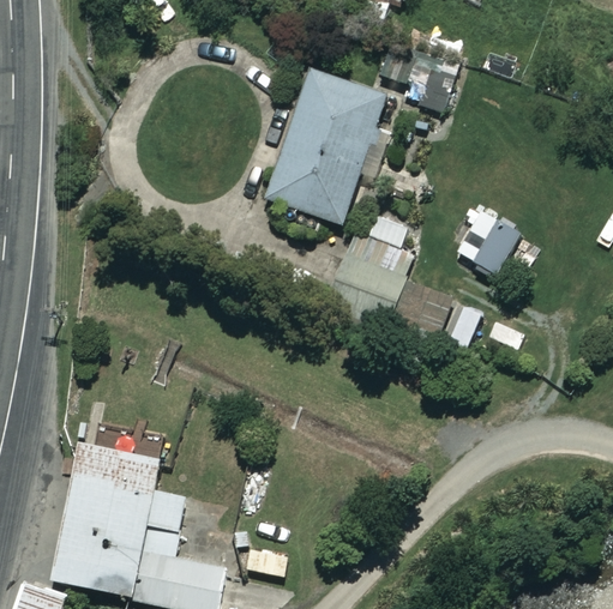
[(456,72),(431,64),(419,102),(444,110),(456,72)]
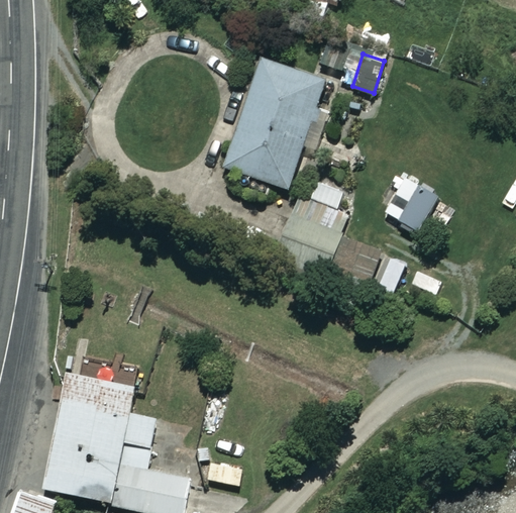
[(325,79),(261,57),(223,168),(288,189),(303,144),(315,148),(328,111),(316,107),(325,79)]
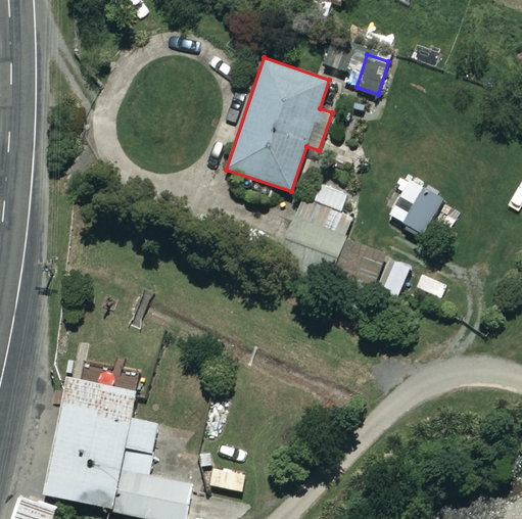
[(443,197),(410,178),(388,215),(422,234),(443,197)]
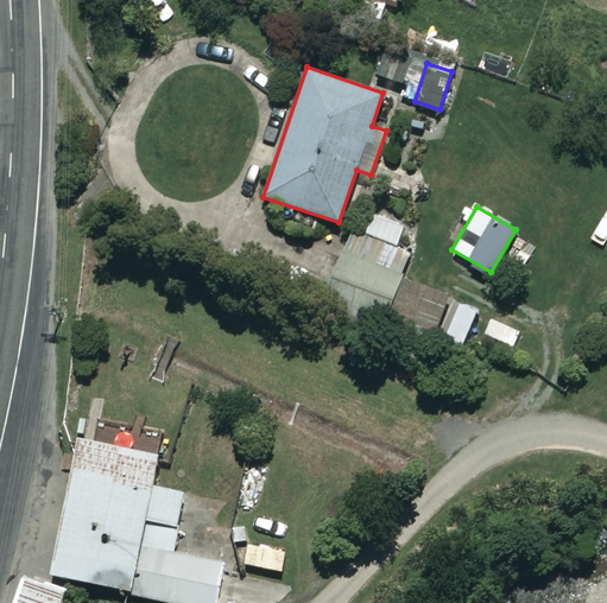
[(403,223),(372,213),(365,237),(328,227),(307,292),(435,332),(447,293),(399,279),(409,251),(396,246),(403,223)]
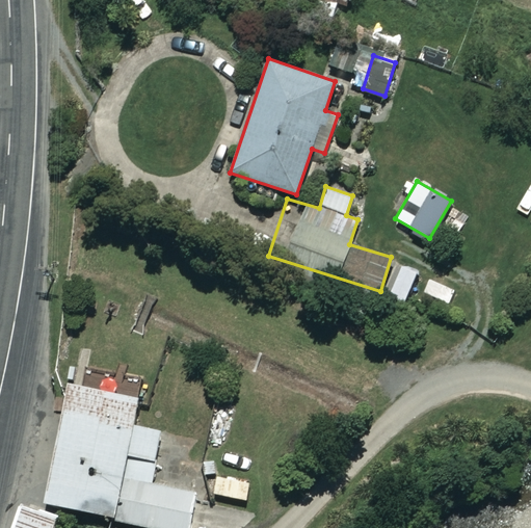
[(417,271),(400,264),(387,297),(403,305),(417,271)]
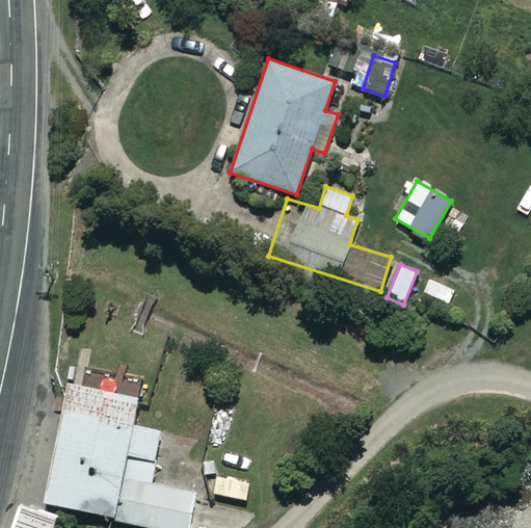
[(70,391),(48,513),(129,527),(181,527),(194,454),(118,441),(125,400),(70,391)]
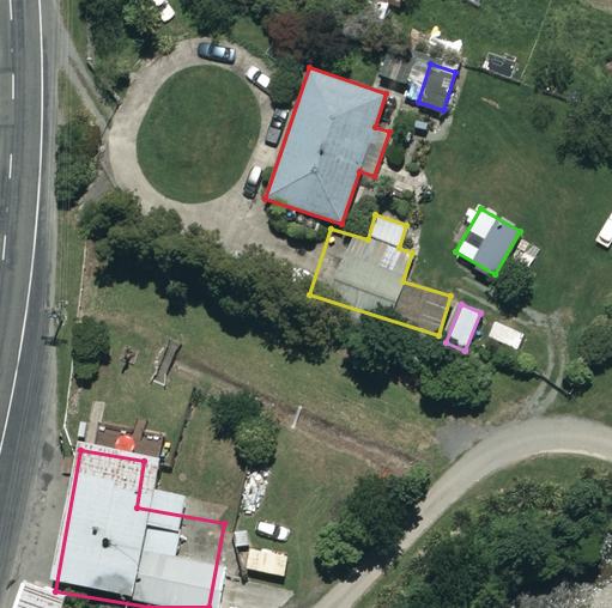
[(290,552),(252,545),(248,564),(286,572),(290,552)]
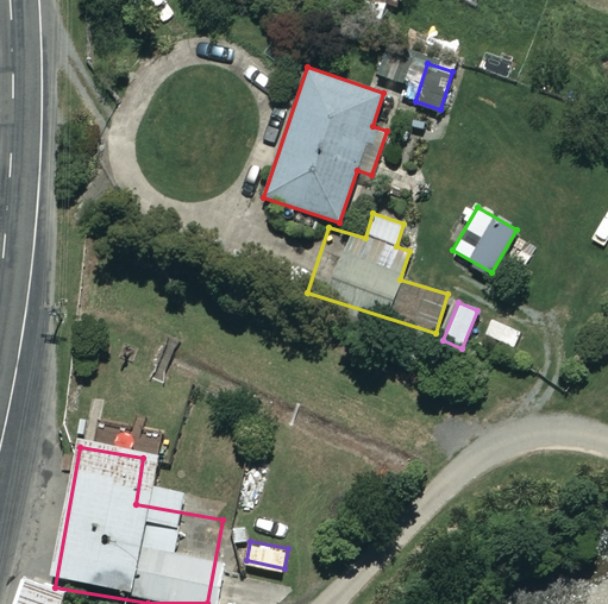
All buildings are outlined.
